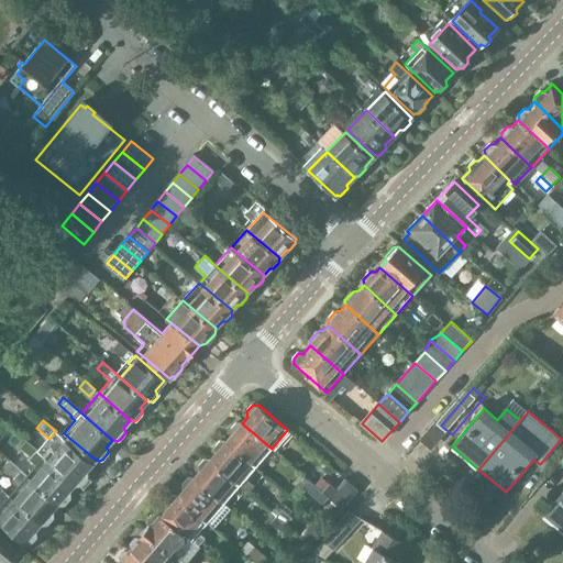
[(232,434),(225,441),(255,467),(272,449),(242,423),(241,423),(236,423),(231,430),(232,434)]
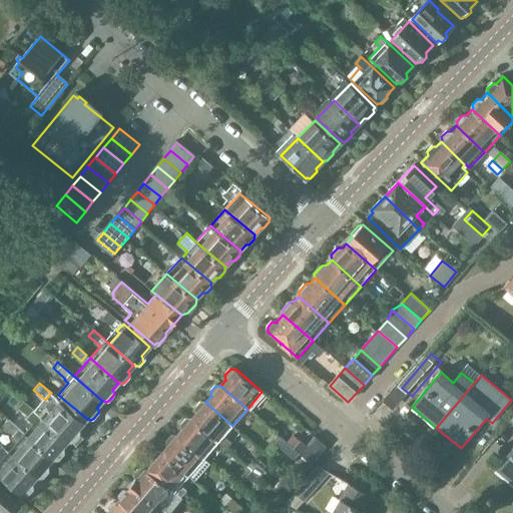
[(50,406),(41,417),(68,441),(68,440),(70,442),(74,441),(79,435),(79,431),(77,430),(84,423),(50,393),(45,400),(44,401),(50,406)]
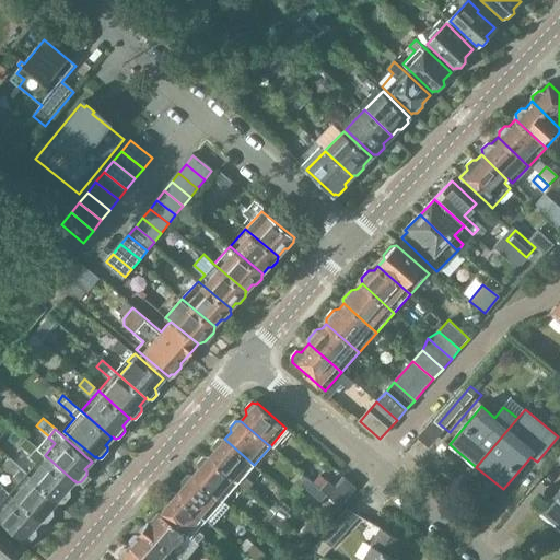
[(19,445),(32,456),(38,448),(25,438),(19,445)]
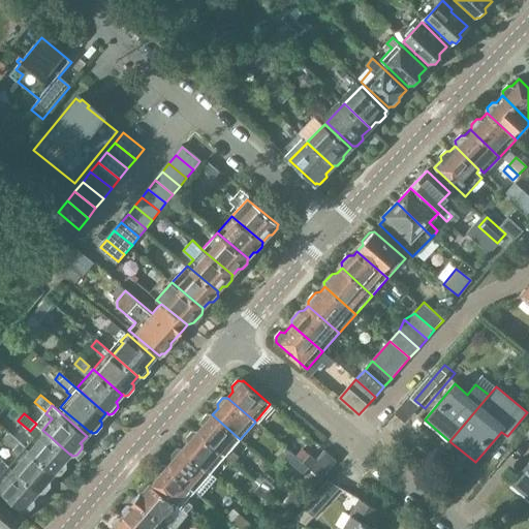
[(203,426),(197,432),(225,457),(240,439),(212,414),(208,414),(201,422),(203,426)]
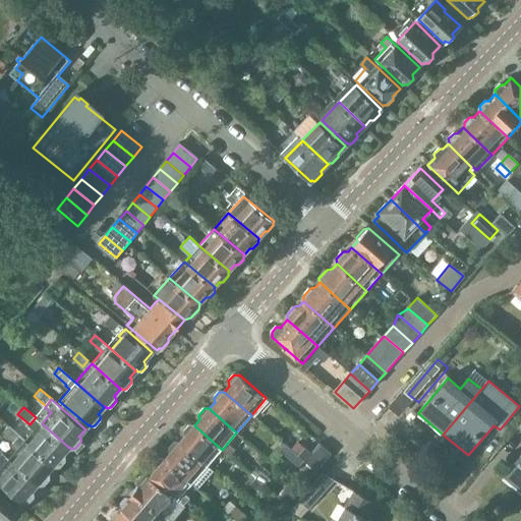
[(42,423),(25,442),(53,466),(54,465),(55,466),(59,466),(65,460),(64,456),(63,455),(69,448),(42,423)]
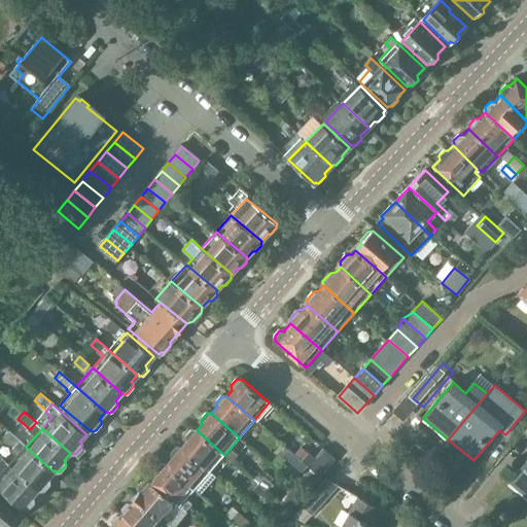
[(2,437),(14,448),(20,441),(8,430),(2,437)]
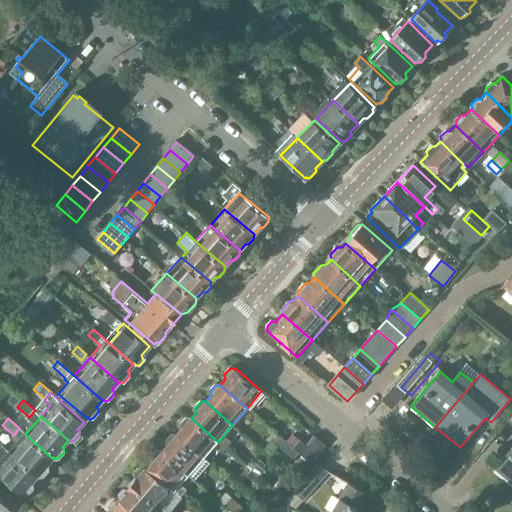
[(182,428),(176,435),(203,458),(218,442),(191,418),(186,418),(181,424),(182,428)]
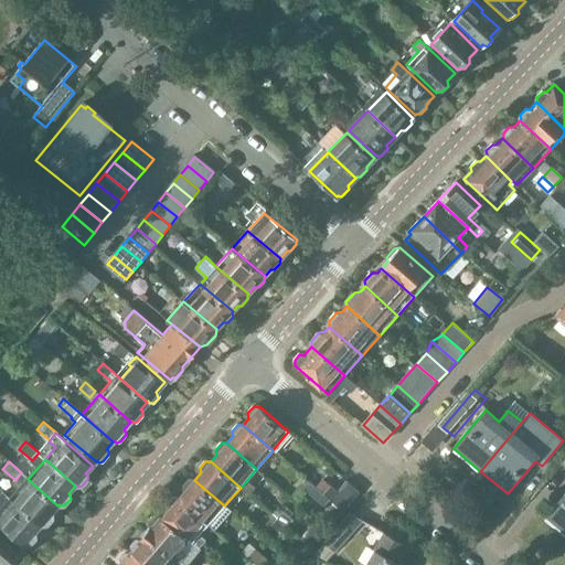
[(57,505),(28,479),(11,499),(41,525),(42,524),(43,525),(48,525),(53,519),(53,514),(51,513),(57,505)]
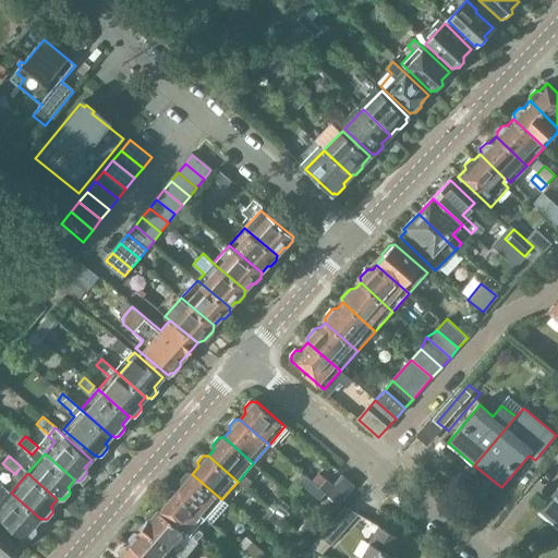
[(182,485),(177,492),(205,518),(221,499),(192,474),(187,474),(181,481),(182,485)]
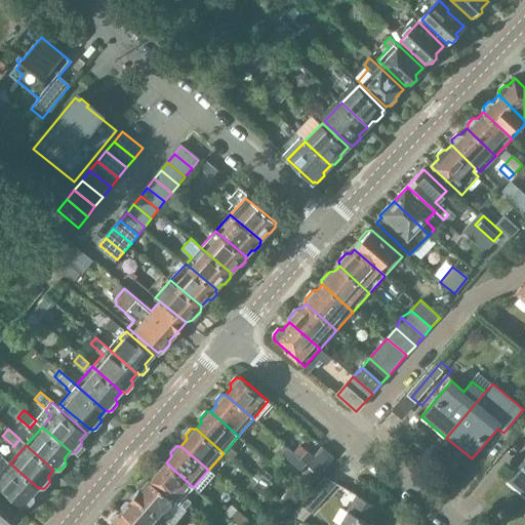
[(307,451),(299,459),(319,475),(333,457),(322,447),(321,447),(313,456),(307,451)]
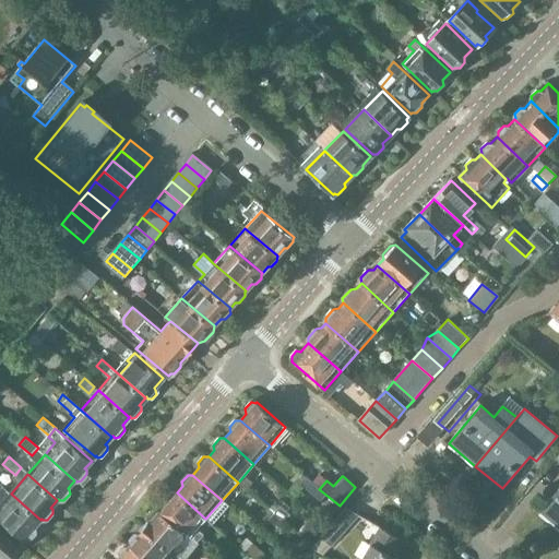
[(299,483),(320,500),(324,495),(314,486),(305,477),(299,483)]
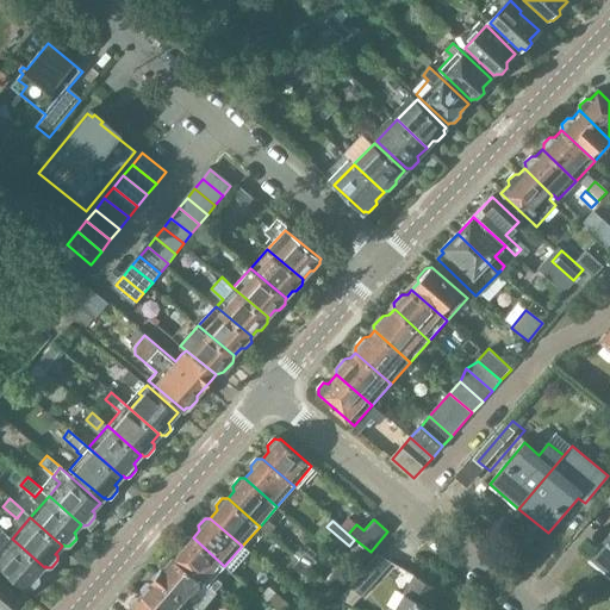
[(37,574),(39,573),(44,567),(12,539),(0,529),(0,567),(25,589),(26,587),(29,589),(33,589),(39,582),(39,577),(37,574)]
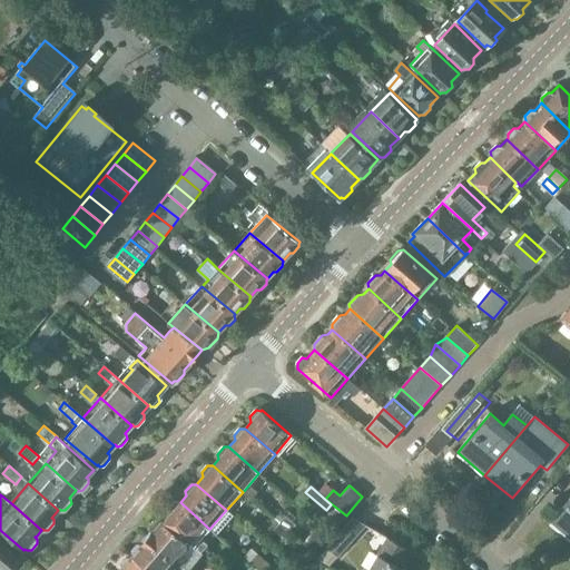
[(569,498),(550,521),(569,538),(569,498)]
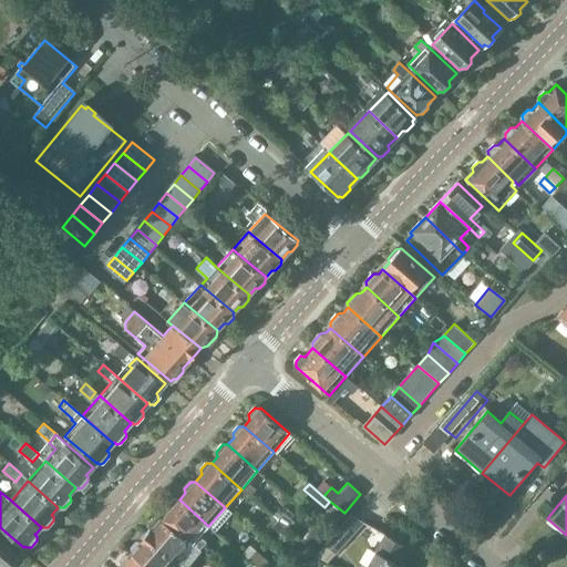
[(169,512),(163,518),(199,549),(206,542),(199,537),(208,526),(179,500),(174,500),(168,506),(169,512)]
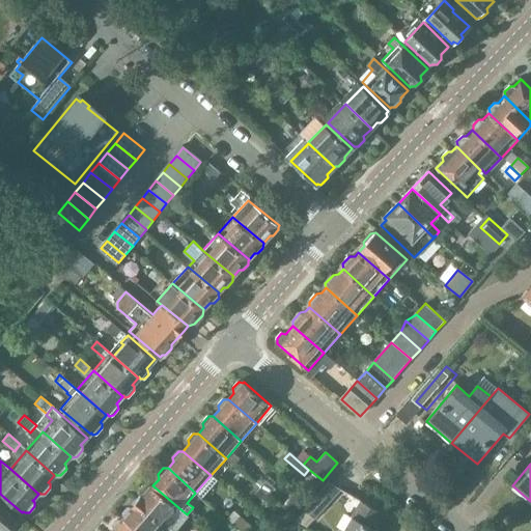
[(275,488),(266,480),(260,487),(270,496),(275,488)]
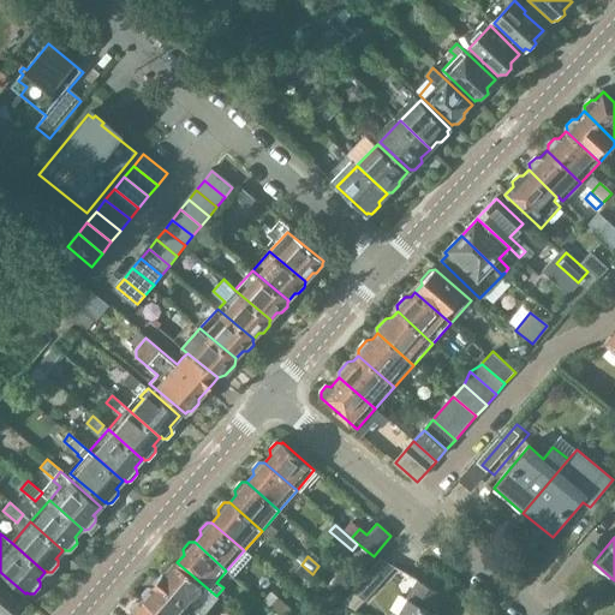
[(389,573),(377,562),(352,591),(358,596),(364,601),(389,573)]
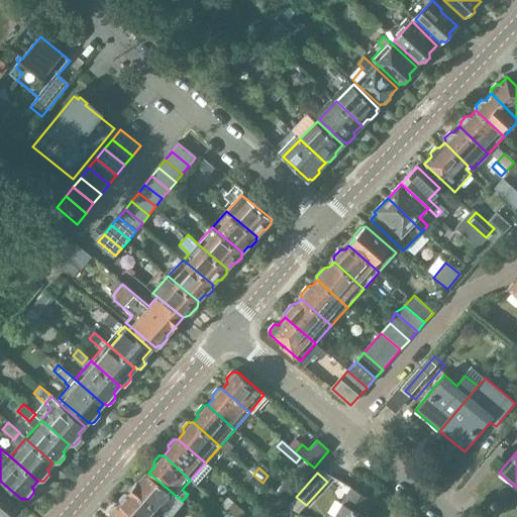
[(138,483),(133,490),(162,513),(164,515),(170,508),(164,503),(172,494),(147,474),(145,476),(142,475),(137,480),(138,483)]
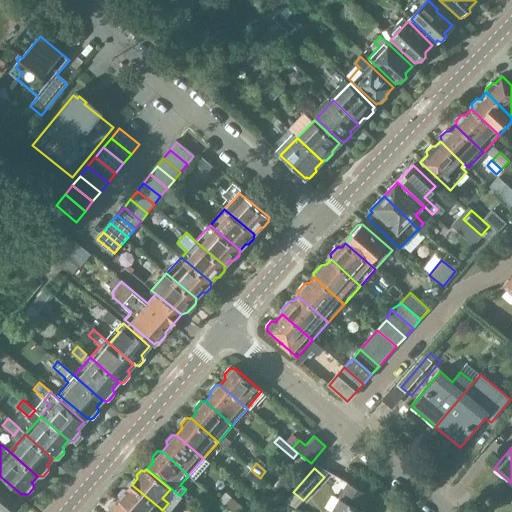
[(246,476),(255,483),(260,478),(250,470),(246,476)]
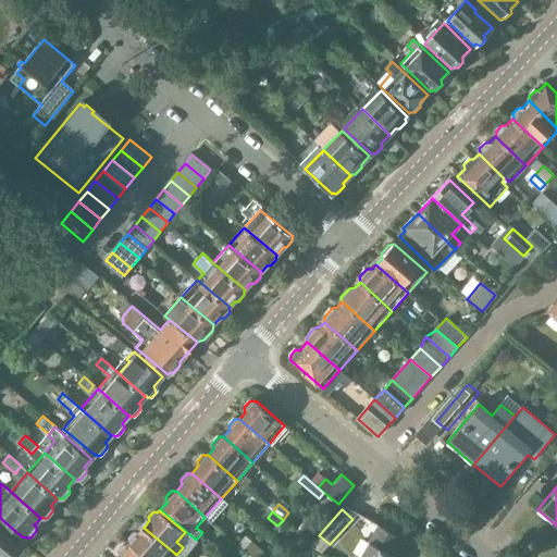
[(308,518),(298,529),(308,537),(318,527),(308,518)]
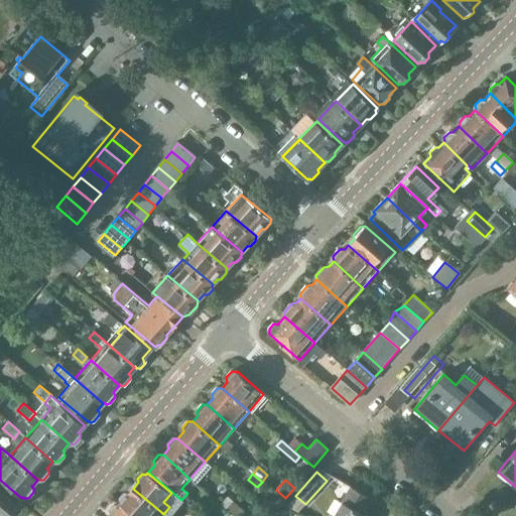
[(0,515),(7,515),(10,513),(12,515),(21,505),(19,503),(20,502),(0,485),(0,515)]
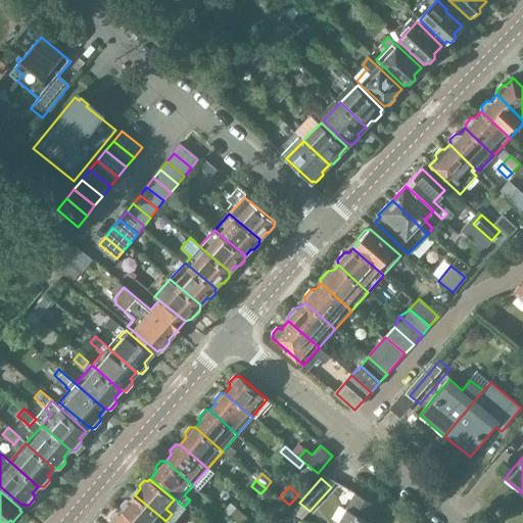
[(371,522),(366,520),(374,506),(376,507),(377,506),(355,493),(346,510),(348,511),(341,522),(371,522)]
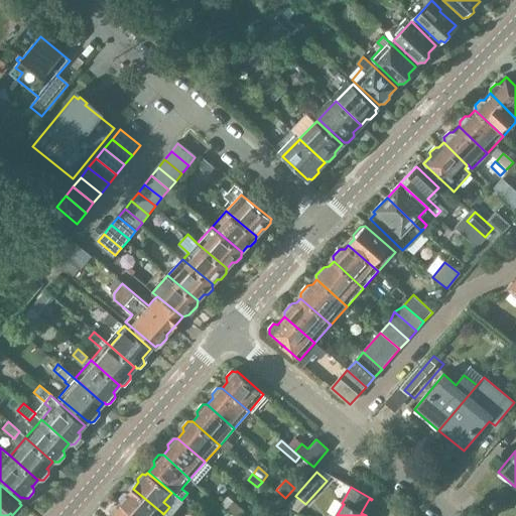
[(119,504),(132,515),(151,515),(152,515),(156,515),(161,512),(133,489),(128,495),(124,494),(120,499),(121,502),(119,504)]
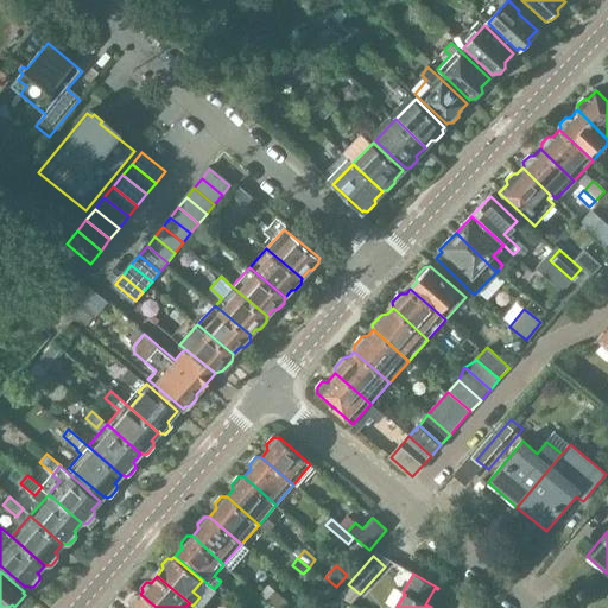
[(348,584),(336,597),(343,601),(354,589),(348,584)]
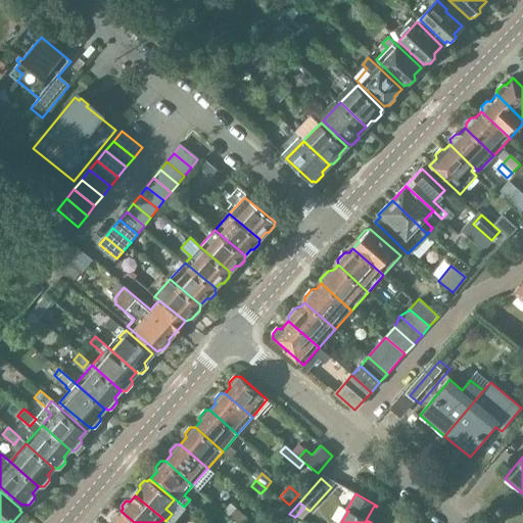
[(112,521),(110,522),(134,522),(121,511),(119,514),(115,513),(111,518),(112,521)]
